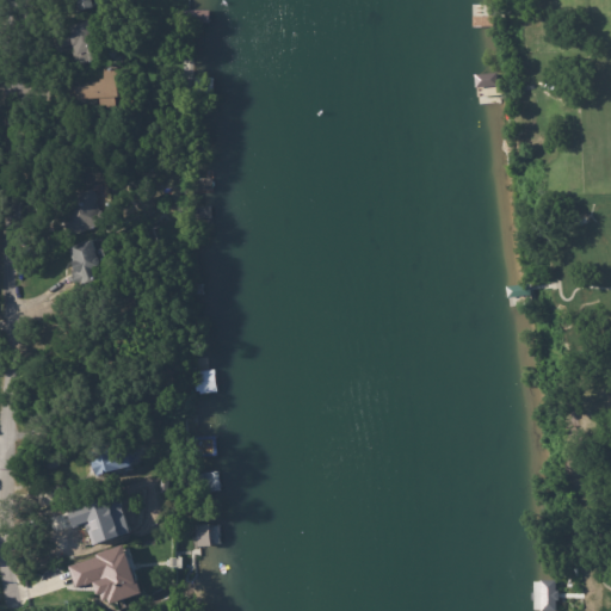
[(113,0),(115,4),(99,10),(99,11),(86,16),(82,6),(72,10),(68,0),(113,0)]
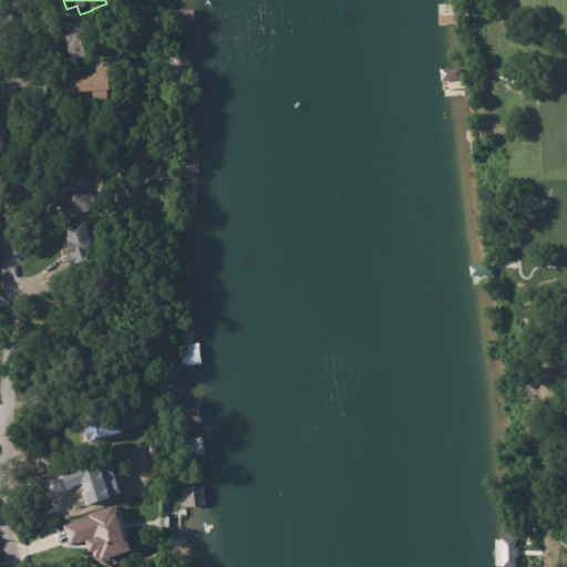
[(94,34),(102,60),(79,66),(70,38),(75,35),(72,27),(93,20),(98,33),(94,34)]
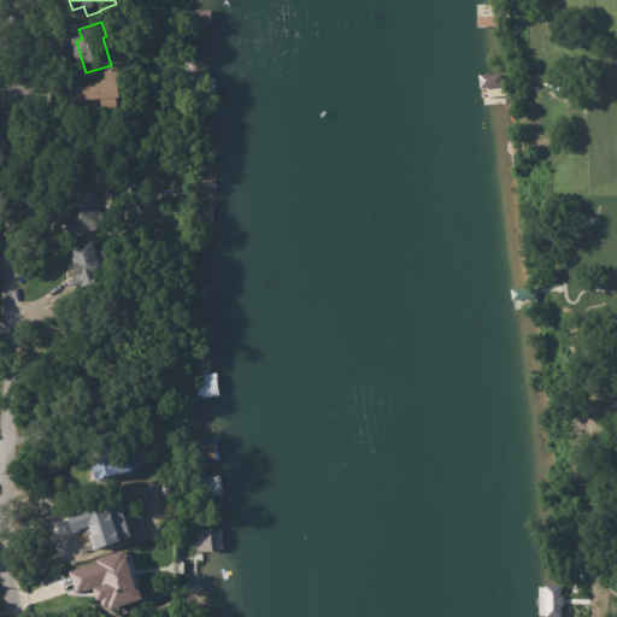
[(123,74),(123,89),(127,89),(127,103),(122,103),(122,110),(105,111),(105,104),(75,105),(75,92),(98,90),(98,88),(106,88),(106,84),(110,84),(110,74),(123,72),(123,74)]
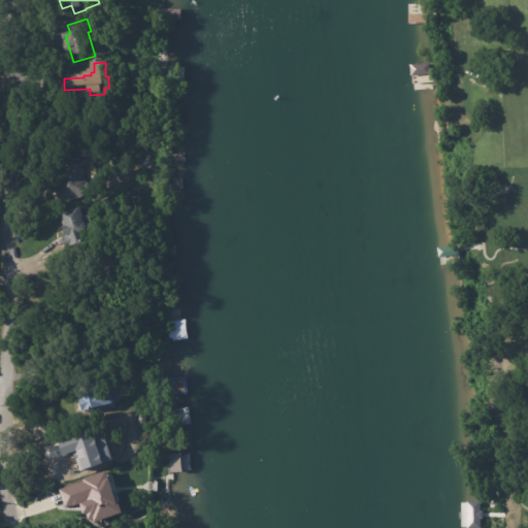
[(411,75),(429,74),(428,63),(410,64),(411,75)]
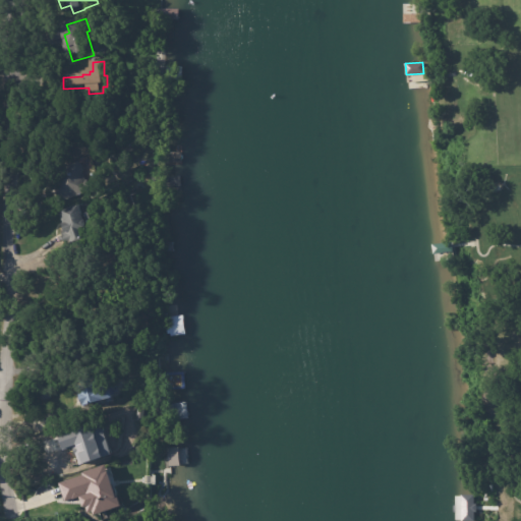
[(84,174),(88,182),(90,181),(93,192),(62,203),(61,201),(59,201),(56,192),(57,191),(51,172),(73,165),(73,166),(80,163),(81,167),(84,166),(87,173),(84,174)]
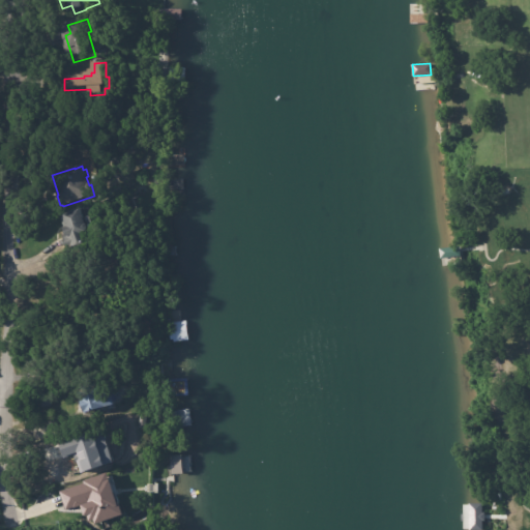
[(85,223),(86,226),(89,226),(90,230),(89,232),(89,233),(84,234),(86,241),(65,247),(62,235),(66,234),(64,228),(67,227),(63,214),(81,209),(85,223)]
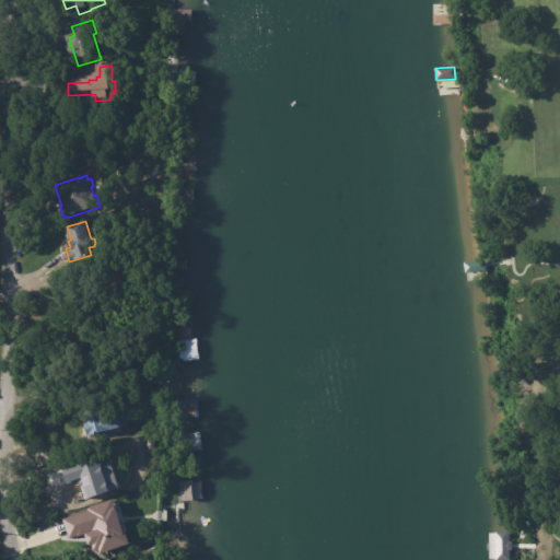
[(183,359),(197,358),(196,340),(182,341),(183,359)]
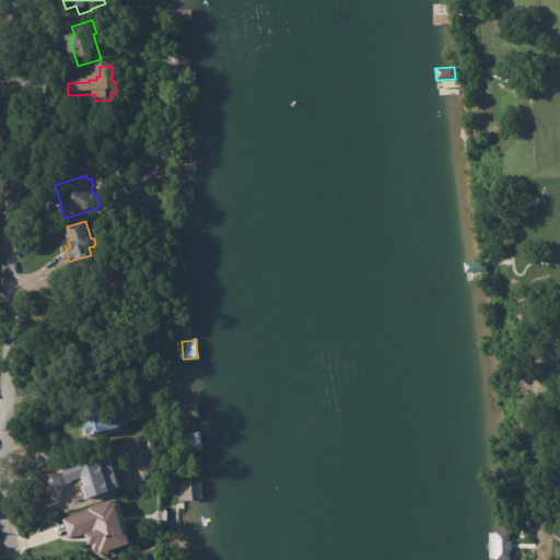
[(125,432),(92,442),(85,418),(117,408),(125,432)]
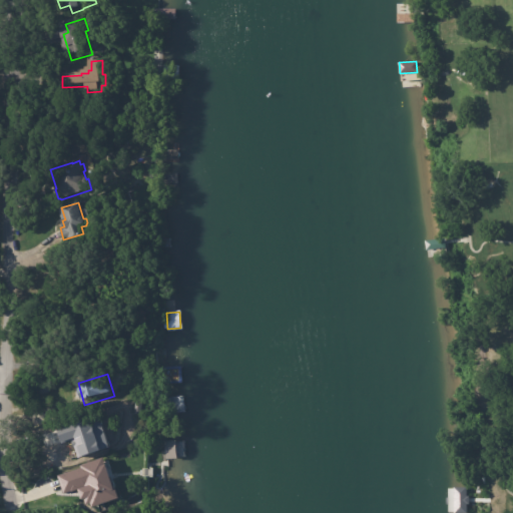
[(42,397),(39,382),(45,381),(46,387),(50,387),(51,395),(42,397)]
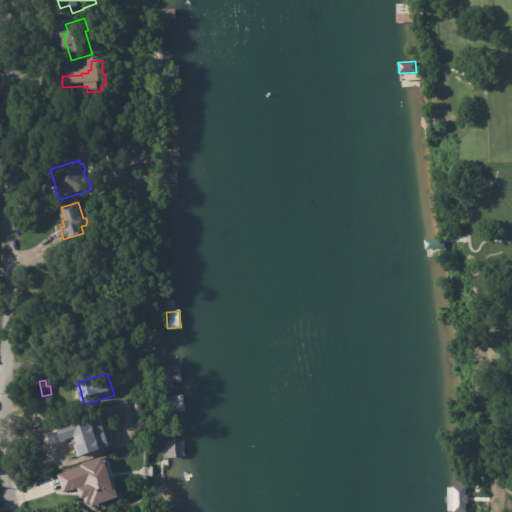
[(88,447),(71,451),(69,444),(55,447),(54,444),(51,445),(47,429),(90,419),(92,428),(100,427),(101,432),(95,433),(96,440),(87,442),(88,447)]
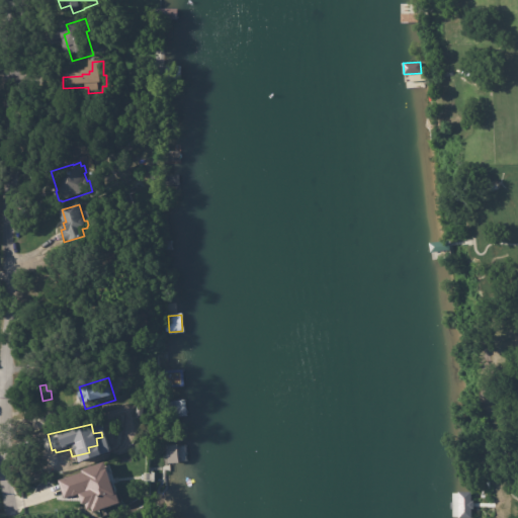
[(177,462),(177,445),(166,445),(167,462),(177,462)]
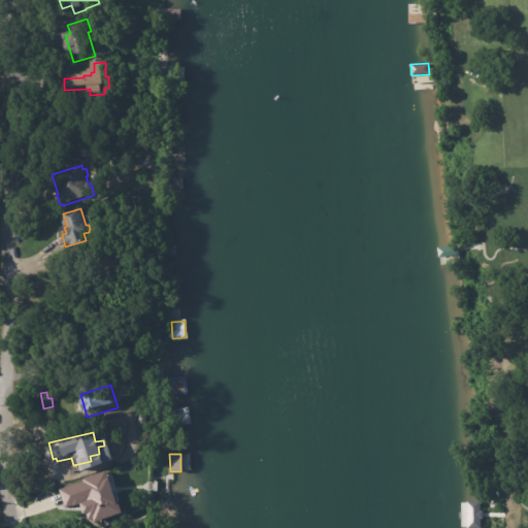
[(58,487),(64,508),(81,503),(87,523),(121,514),(109,472),(58,487)]
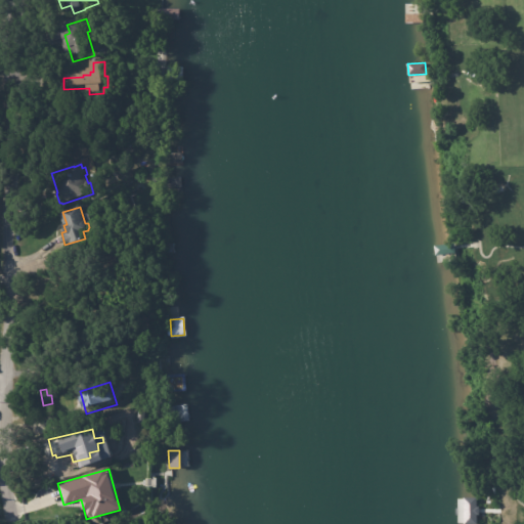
[(476,497),(463,497),(464,523),(477,523),(476,497)]
